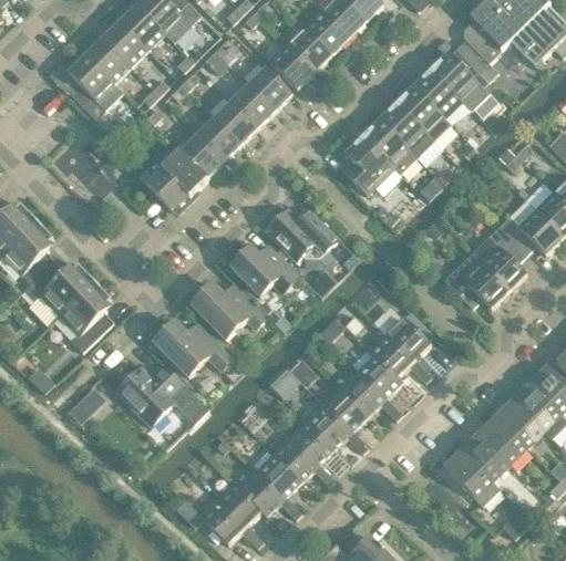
[(142,0),(137,4),(165,33),(171,40),(174,42),(201,16),(186,0),(142,0)]
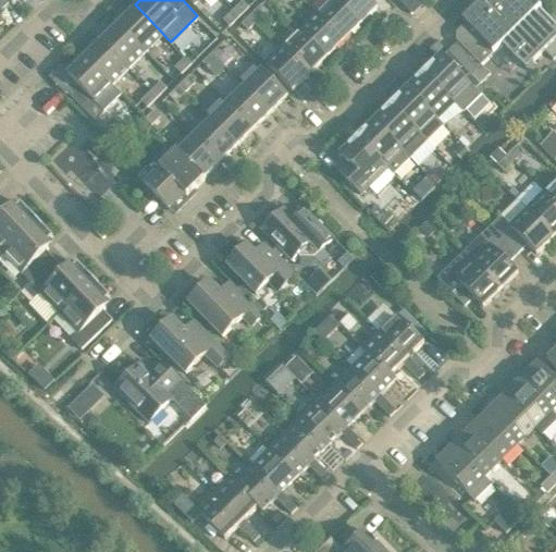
[(233,8),(239,13),(248,4),(245,0),(241,0),(233,8)]
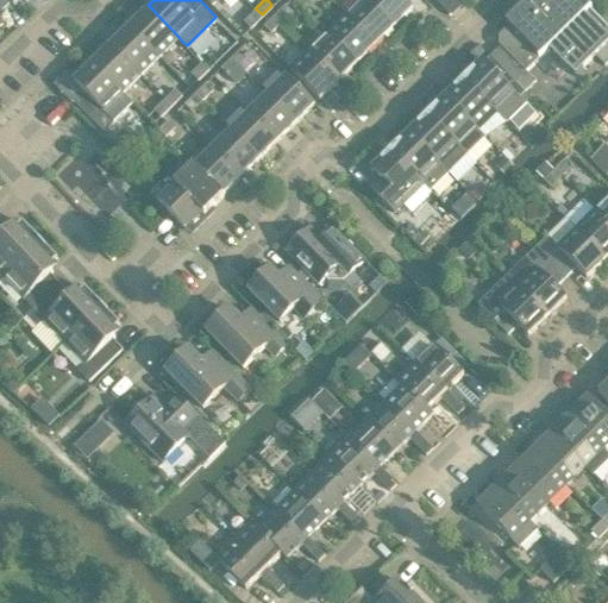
[(375,42),(394,23),(371,0),(356,0),(345,11),(375,42)]
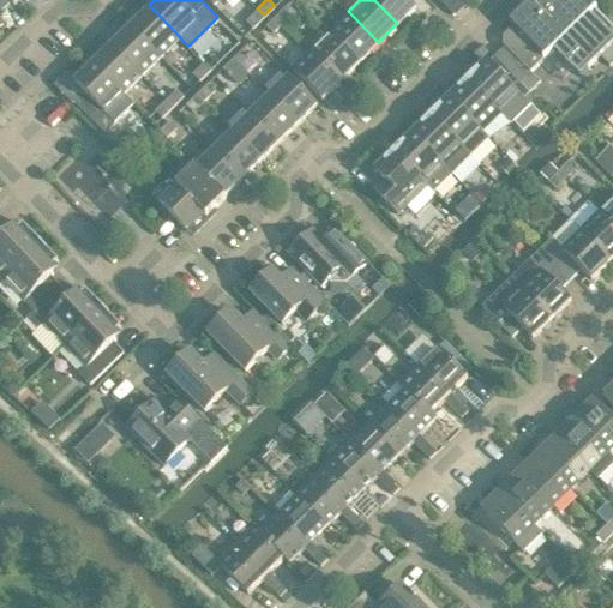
[(374,0),(397,23),(415,5),(410,0),(374,0)]
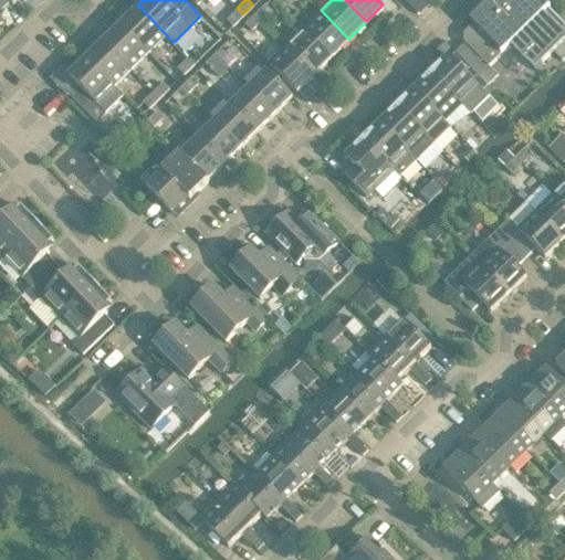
[(430,2),(428,0),(407,0),(420,13),(430,2)]
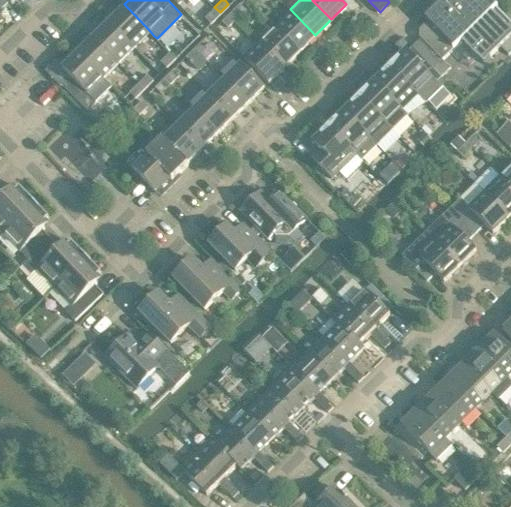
[(420,35),(410,44),(424,58),(432,66),(441,57),(452,47),(493,7),(487,3),(489,0),(440,0),(424,16),(427,19),(419,27),(419,34),(420,35)]
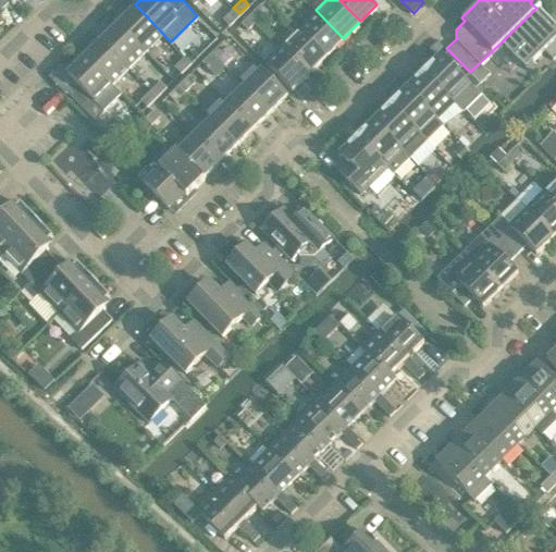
[(251,11),(258,17),(268,8),(261,1),(251,11)]
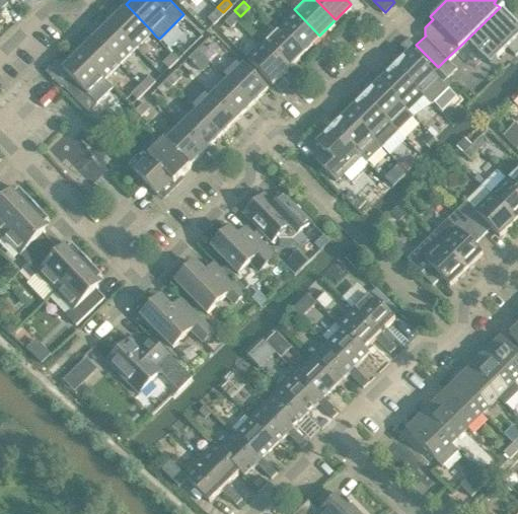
[(136,46),(151,30),(126,4),(111,19),(136,46)]
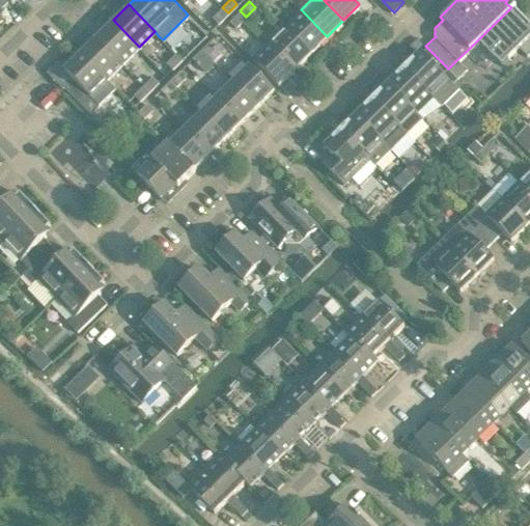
[(511,7),(469,49),(485,65),(495,57),(501,63),(519,46),(527,54),(529,50),(529,30),(529,31),(523,24),(527,20),(528,22),(529,21),(514,4),(511,7)]
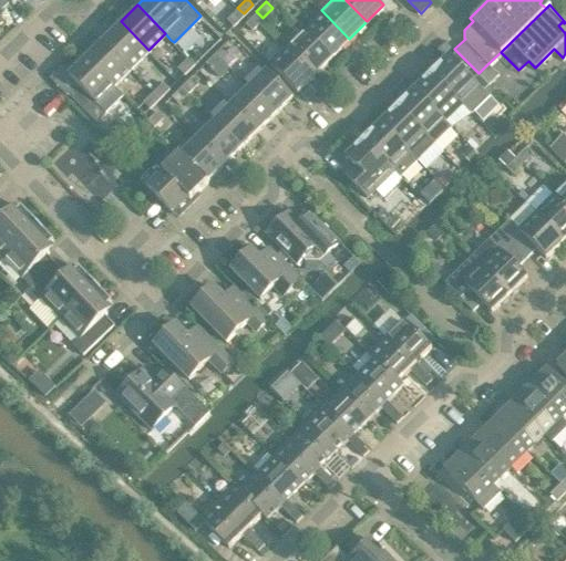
[(234,23),(244,13),(237,8),(227,17),(234,23)]
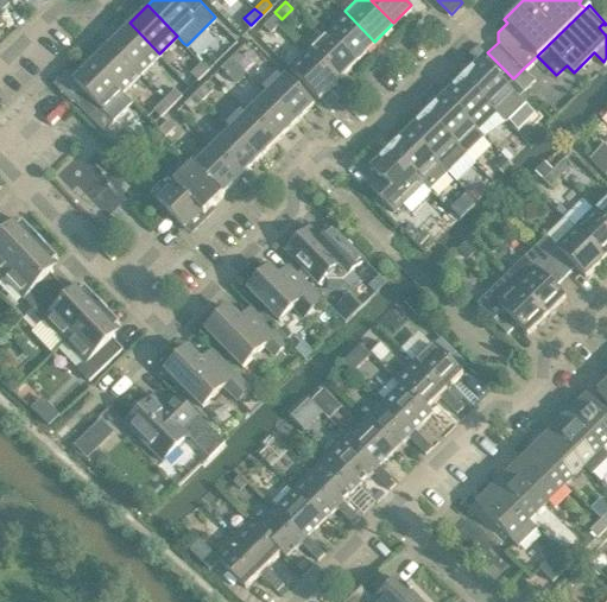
[(356,59),(374,42),(345,11),(327,29),(356,59)]
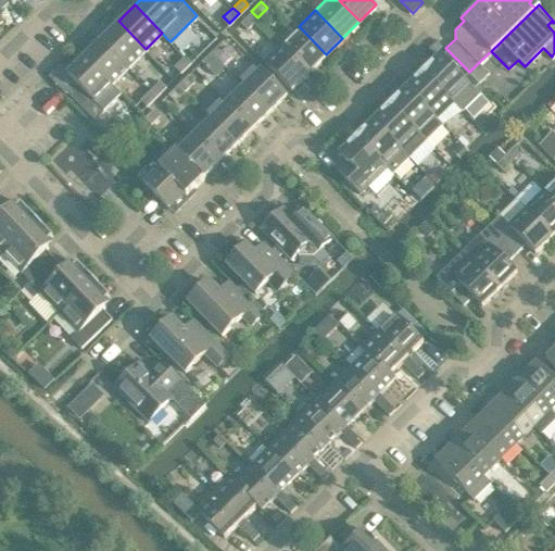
[(247,27),(257,17),(251,11),(240,21),(247,27)]
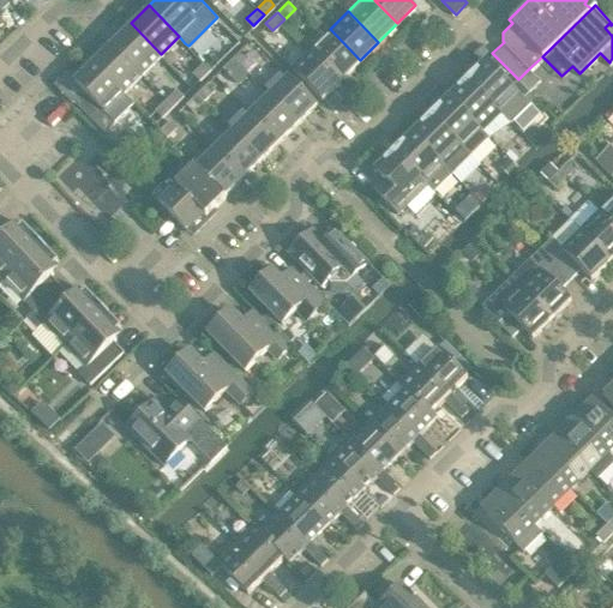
[(142,73),(161,54),(131,23),(112,42),(142,73)]
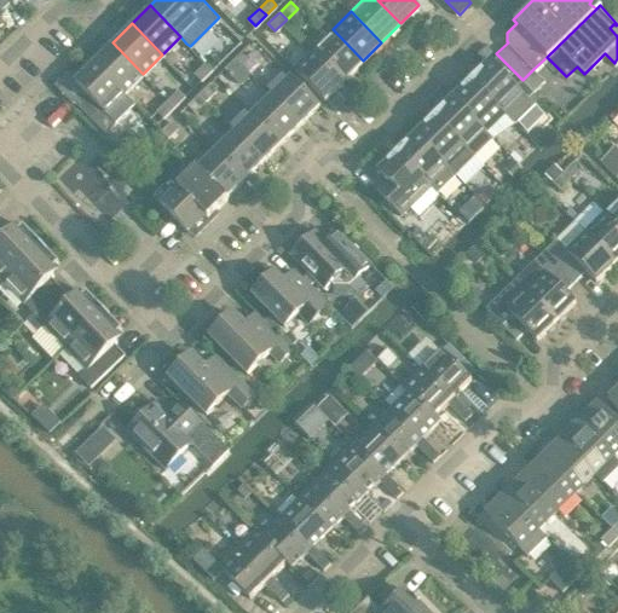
[(344,79),(363,61),(333,29),(313,47),(344,79)]
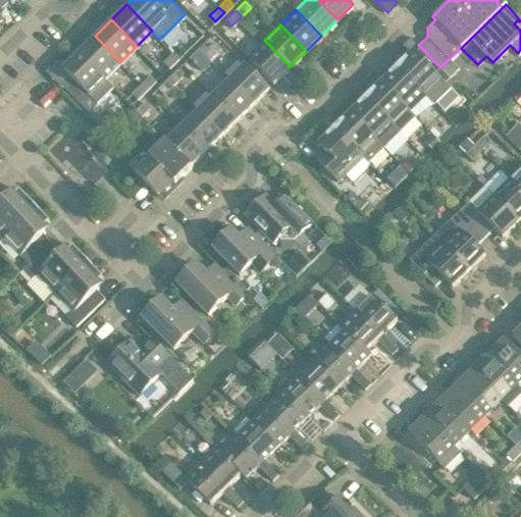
[(105,78),(120,62),(95,36),(80,51),(105,78)]
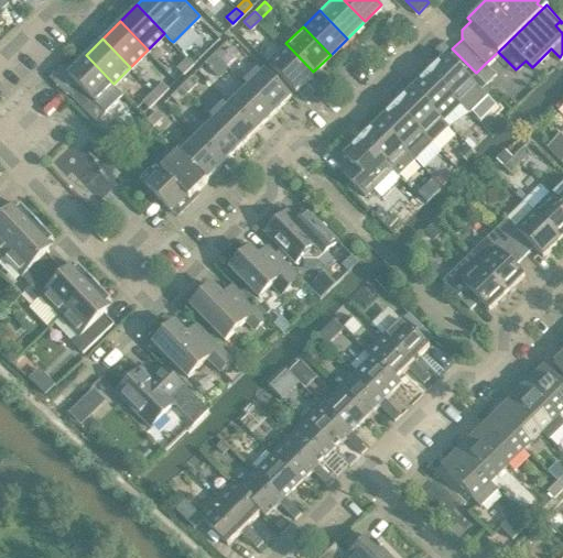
[(225,41),(214,51),(220,57),(230,47),(225,41)]
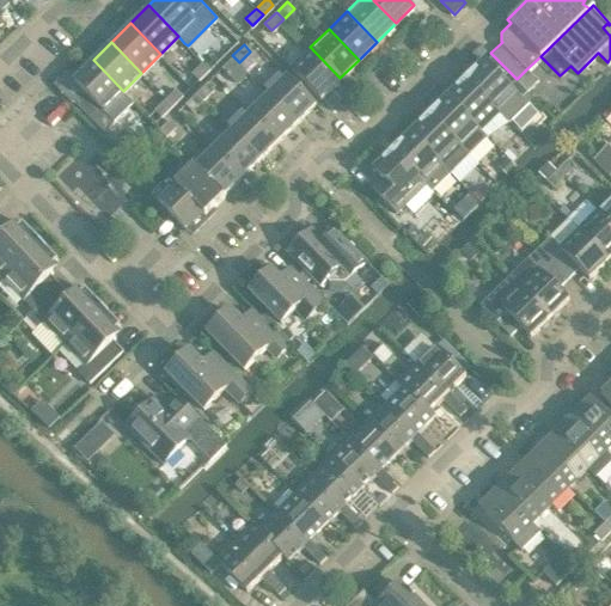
[(321,97),(340,78),(310,47),(291,66),(321,97)]
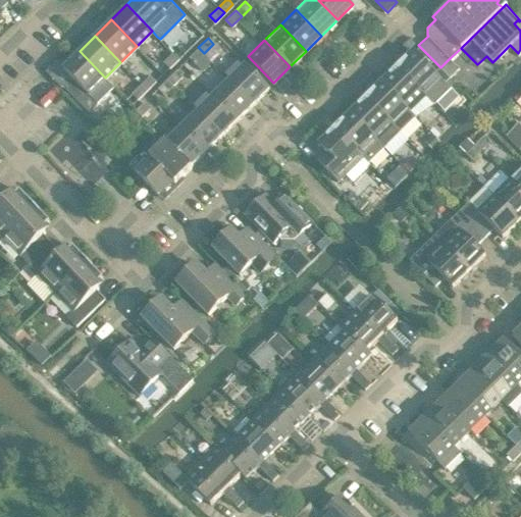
[(401,60),(397,64),(425,94),(432,102),(449,86),(445,81),(449,76),(440,67),(435,71),(427,64),(432,59),(418,45),(414,50),(412,49),(401,60)]
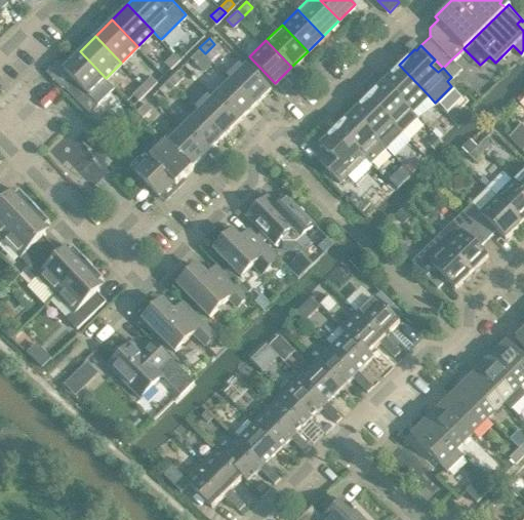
[(199,47),(190,55),(196,62),(205,53),(199,47)]
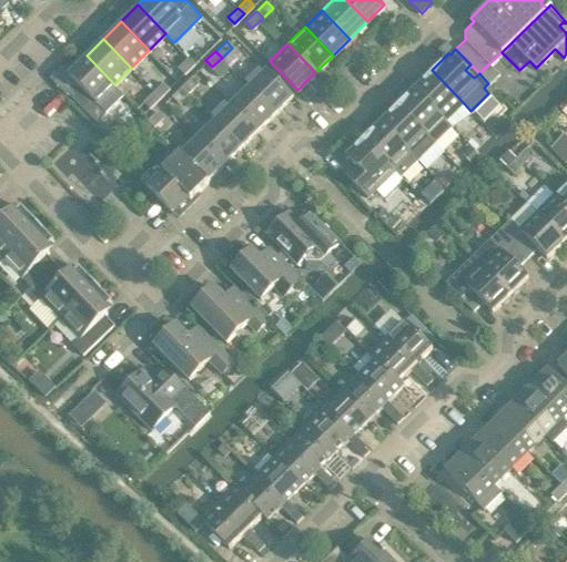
[(114,84),(87,55),(69,72),(79,83),(69,92),(97,120),(107,110),(124,93),(114,84)]
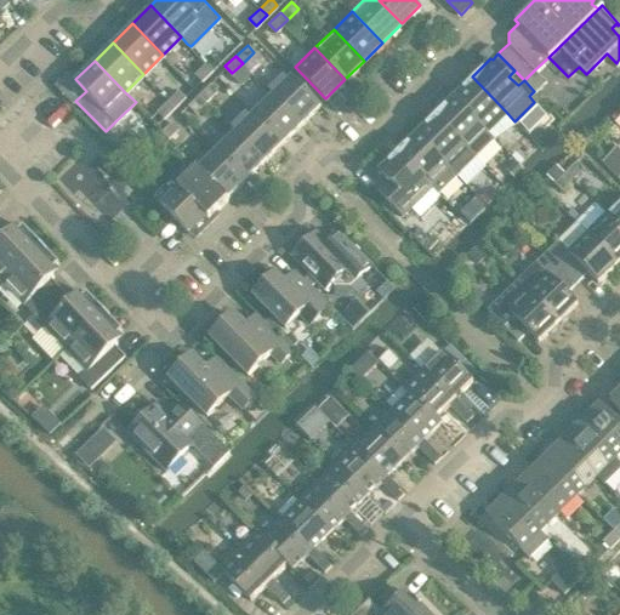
[(212,69),(205,62),(194,72),(202,79),(212,69)]
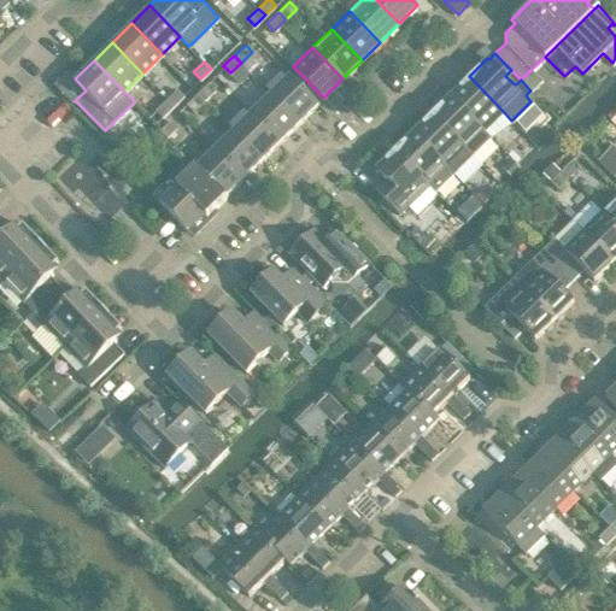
[(541,78),(532,69),(521,80),(531,90),(541,78)]
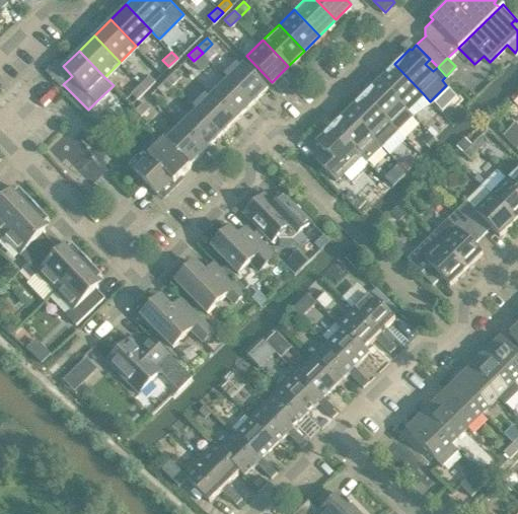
[(244,63),(228,78),(251,102),(268,86),(244,63)]
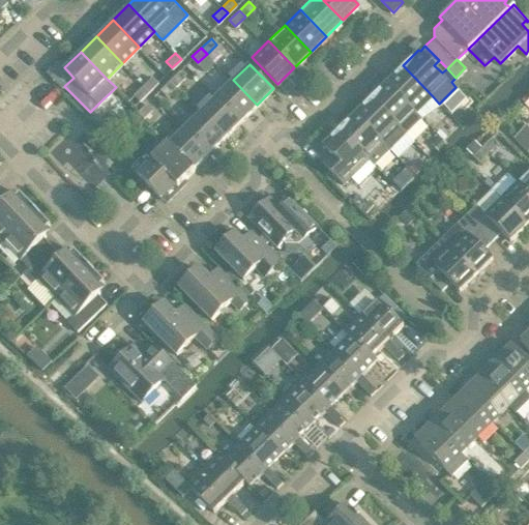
[(398,69),(386,81),(401,95),(416,111),(432,95),(403,65),(398,69)]
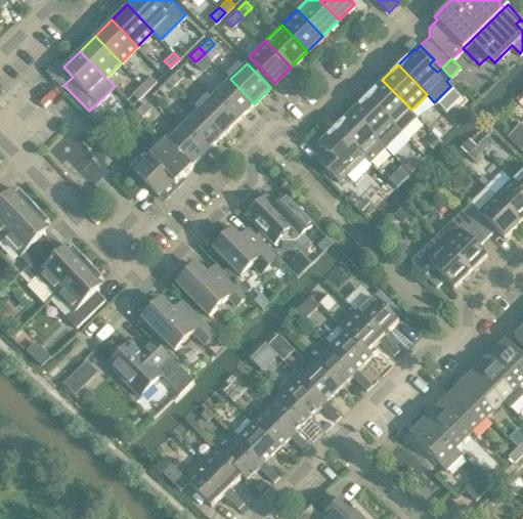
[(183,75),(177,69),(168,78),(174,84),(183,75)]
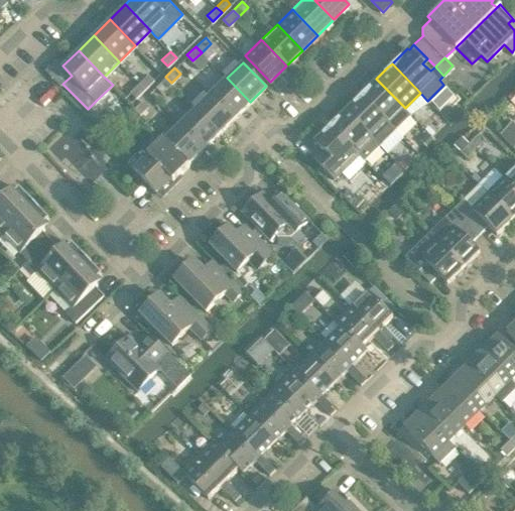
[(139,82),(145,88),(154,79),(148,74),(139,82)]
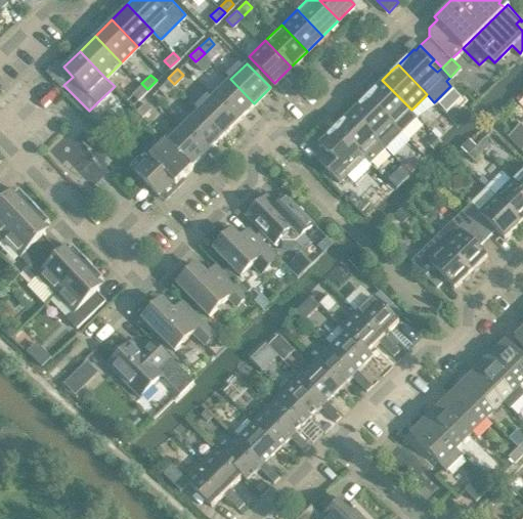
[(168,78),(158,87),(164,93),(174,84),(168,78)]
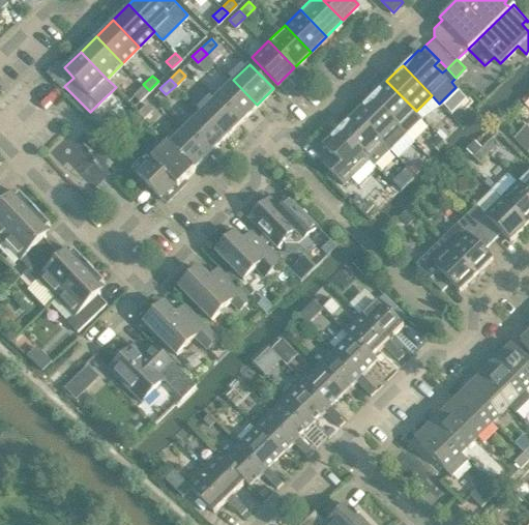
[(233,80),(217,95),(241,120),(257,105),(233,80)]
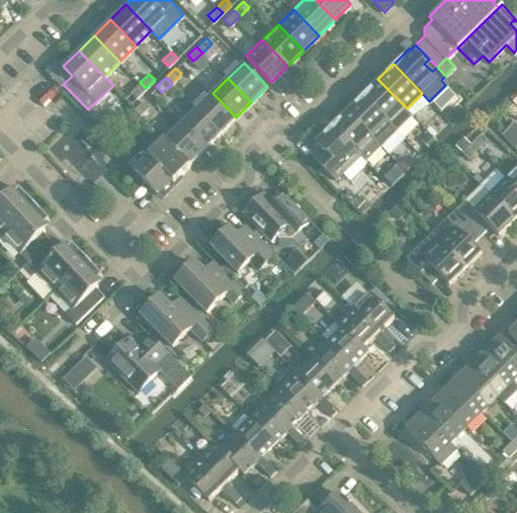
[(366,90),(362,94),(365,98),(396,129),(411,113),(407,108),(392,93),(377,79),(366,90)]
